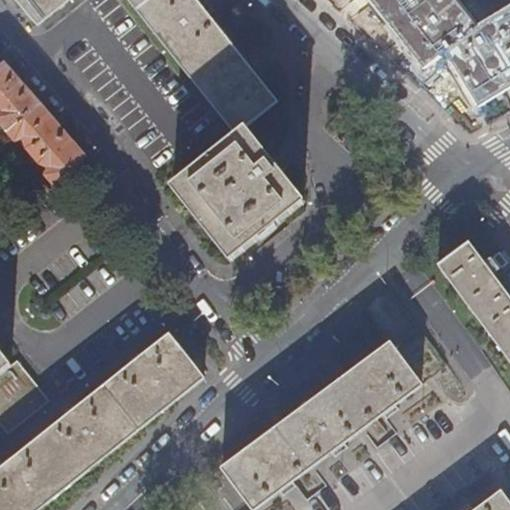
[(12,0),(34,24),(65,0),(126,0),(233,135),(169,186),(228,261),(303,202),(278,170),(286,163),(278,152),(269,159),(244,127),(276,101),(255,76),(259,73),(250,62),(246,65),(207,15),(210,11),(202,0),(200,0),(197,3),(195,0),(12,0)]
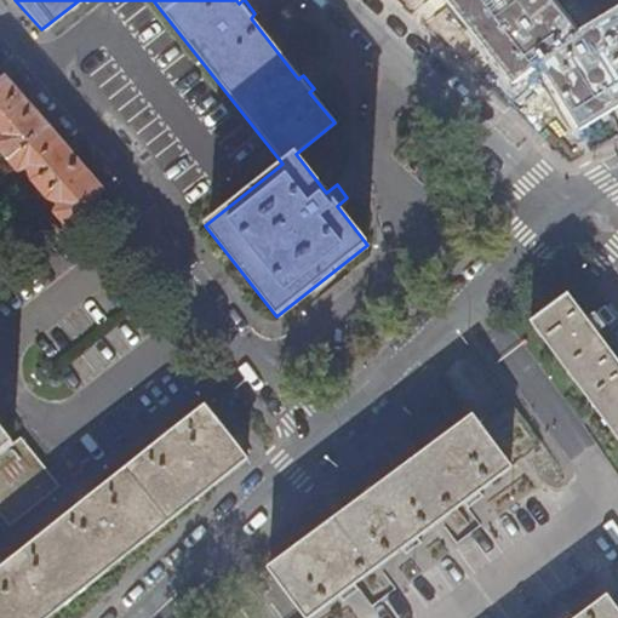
[(451,0),(518,83),(539,66),(578,127),(617,102),(617,7),(578,33),(553,0),(451,0)]
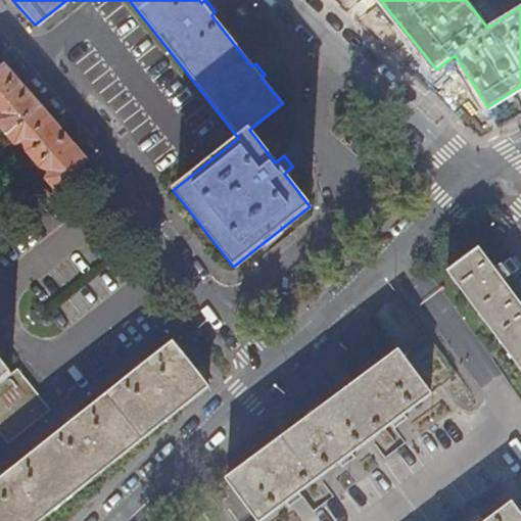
[(39,106),(3,64),(0,66),(0,110),(3,114),(0,116),(0,123),(8,133),(39,106)]
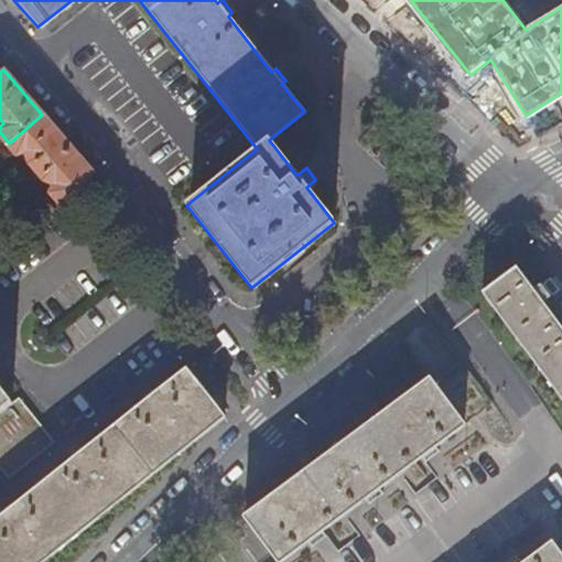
[(93,174),(42,115),(9,143),(19,153),(26,151),(30,162),(45,180),(54,185),(51,193),(60,203),(93,174)]
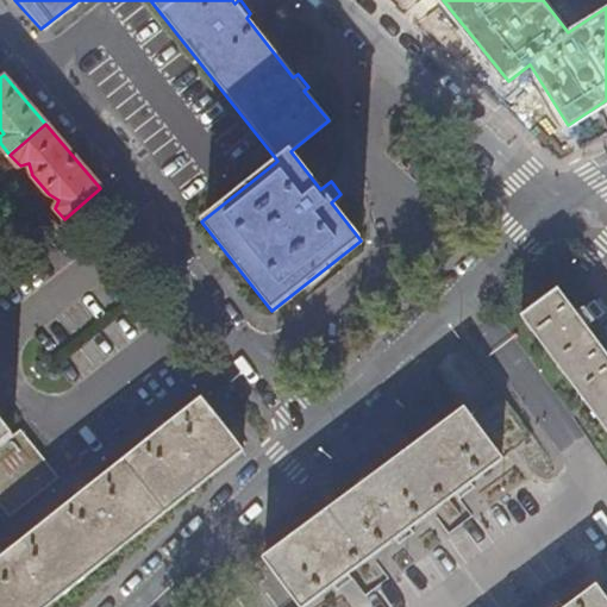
[(56,227),(64,219),(55,208),(47,214),(55,226),(56,227)]
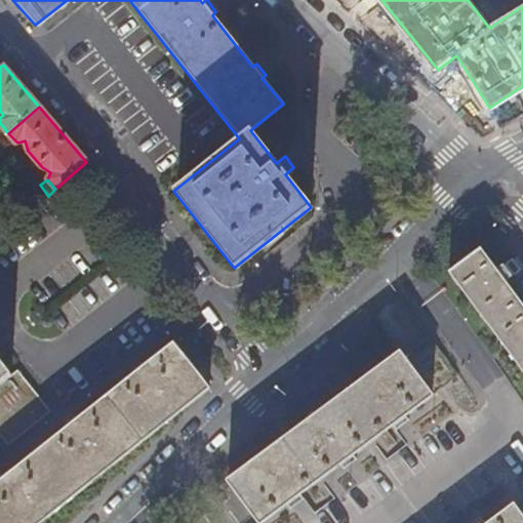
[(522,306),(503,279),(519,269),(511,257),(494,268),(479,247),(447,272),(522,372),(522,306)]
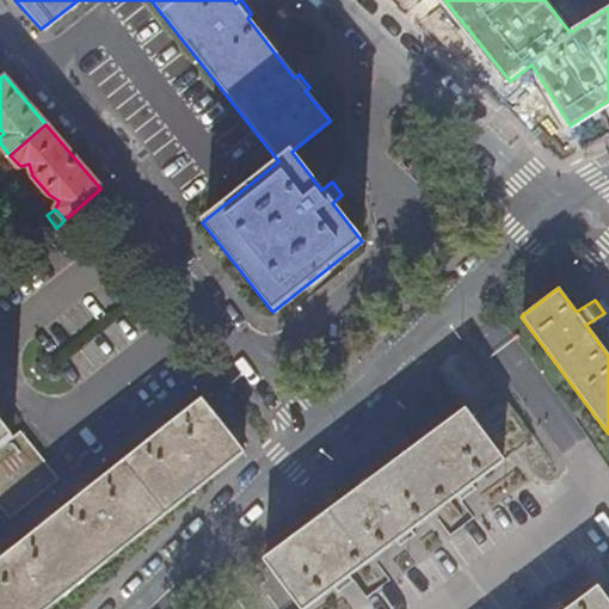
[(469,408),(504,457),(536,434),(502,386),(477,404),(469,408)]
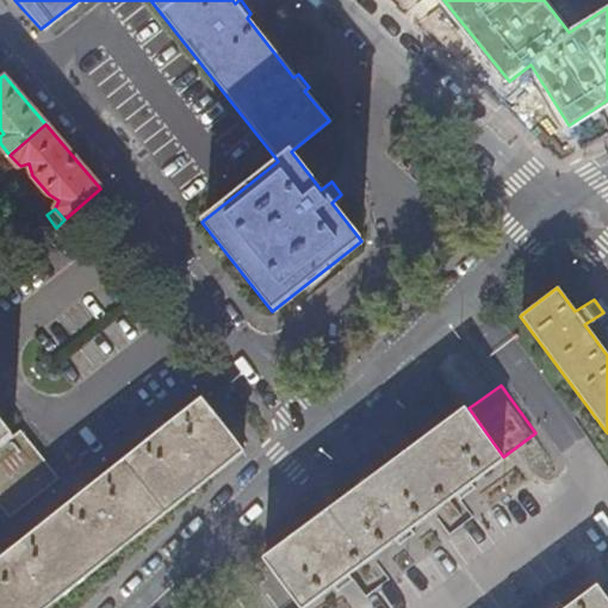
[(235,407),(221,388),(204,401),(202,398),(168,425),(165,421),(153,429),(156,434),(90,488),(85,484),(75,491),(79,497),(14,548),(10,545),(0,552),(0,554),(2,558),(0,560),(0,607),(45,607),(81,581),(193,489),(243,448),(219,420),(235,407)]
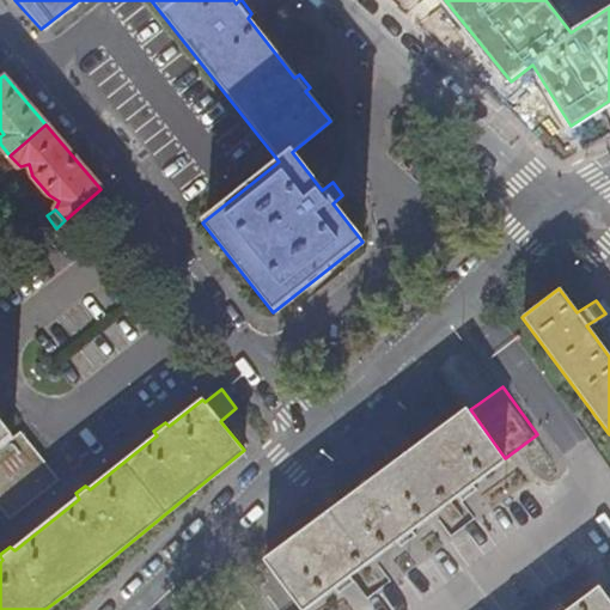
[(505,458),(470,409),(467,406),(266,555),(304,607),(505,458)]
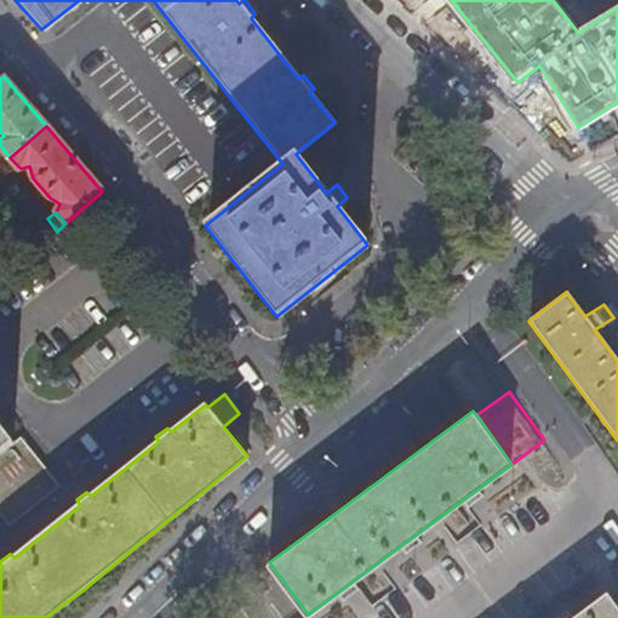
[(0,515),(7,525),(58,484),(19,435),(11,442),(0,429),(0,515)]
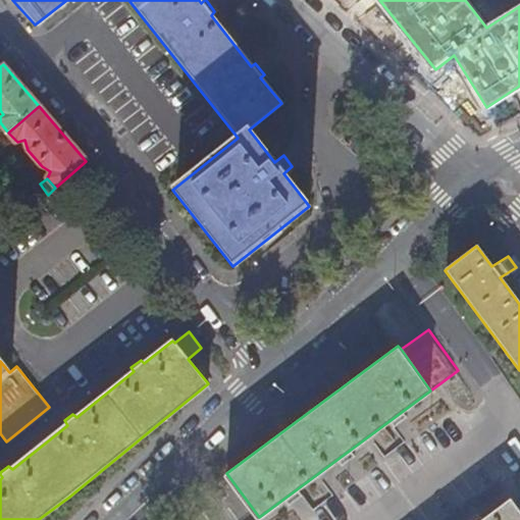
[(519,519),(519,514),(509,500),(482,519),(479,516),(474,519),(519,519)]
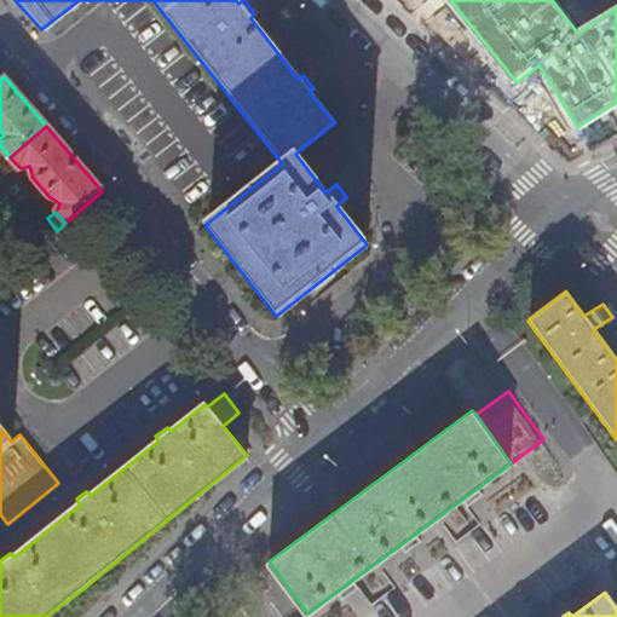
[(228,616),(251,616),(241,604),(228,616)]
